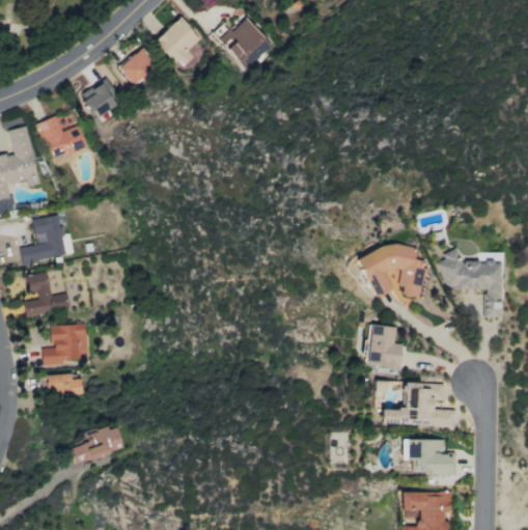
[(201,39),(181,18),(156,40),(182,68),(195,57),(189,50),(201,39)]
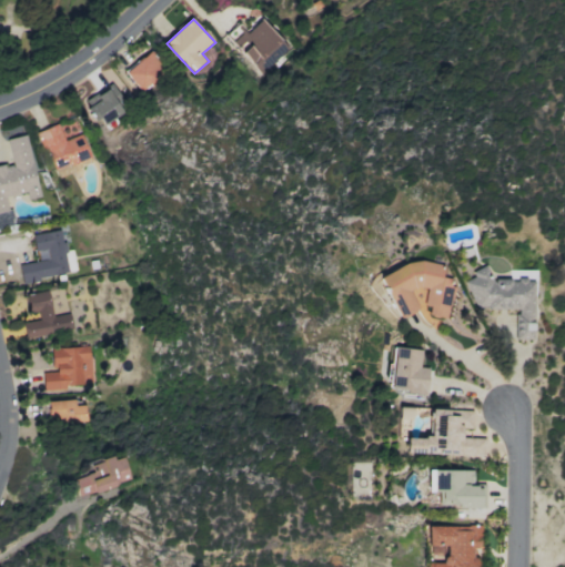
[(278,43),(275,24),(250,28),(253,50),(268,49),(266,44),(278,43)]
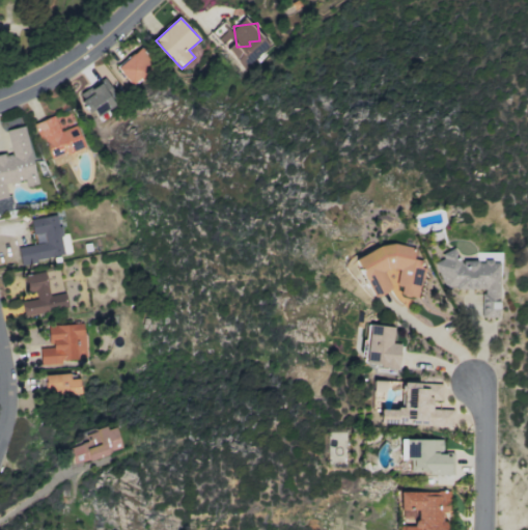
[(159,66),(142,48),(119,68),(135,87),(159,66)]
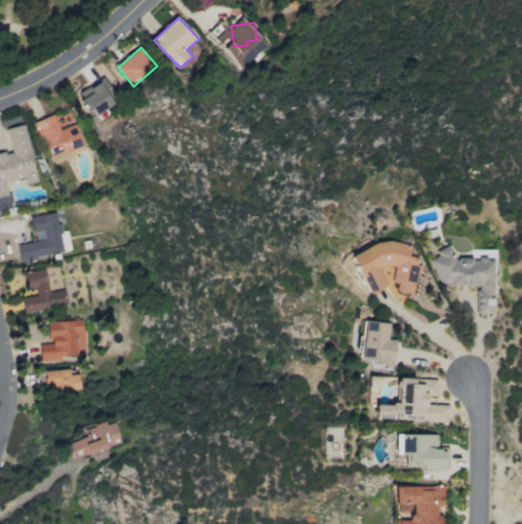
[(81,92),(93,117),(118,105),(107,80),(81,92)]
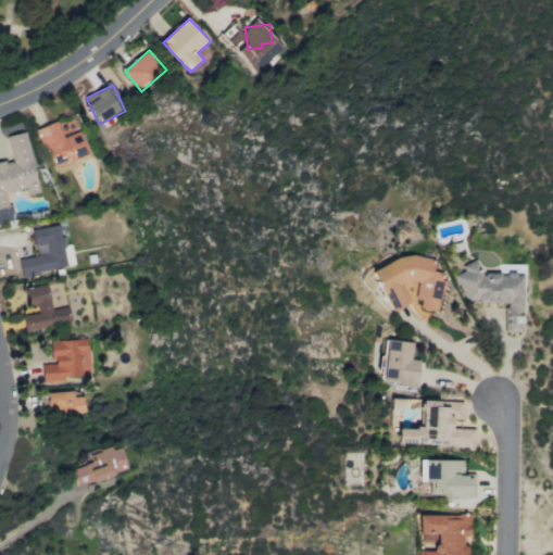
[(40,128),(58,173),(92,160),(82,131),(65,138),(59,121),(40,128)]
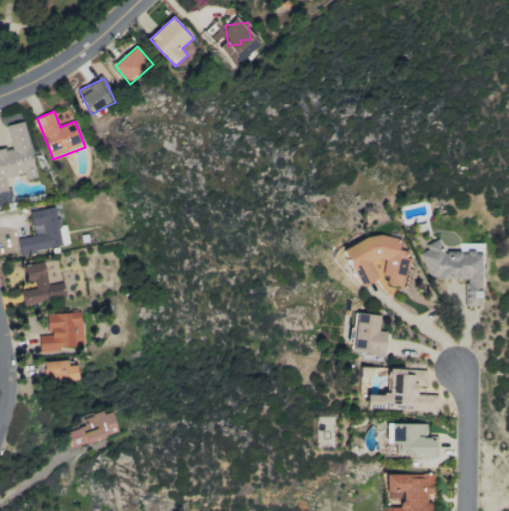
[(37,177),(26,122),(8,125),(13,149),(0,151),(0,189),(9,188),(7,177),(26,173),(27,179),(37,177)]
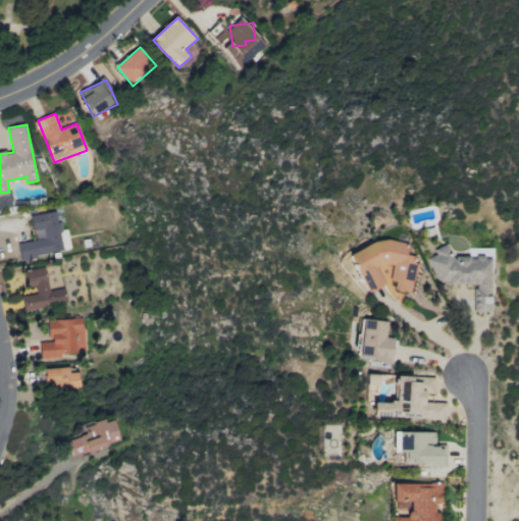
[(72,250),(68,229),(62,231),(58,211),(32,216),(35,230),(46,228),(48,239),(19,244),(22,260),(72,250)]
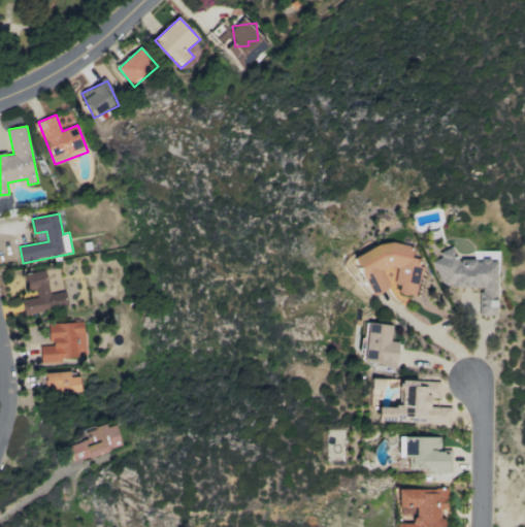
[(357,259),(372,295),(390,288),(383,270),(394,266),(406,295),(416,291),(414,288),(418,286),(412,269),(419,266),(406,238),(357,259)]
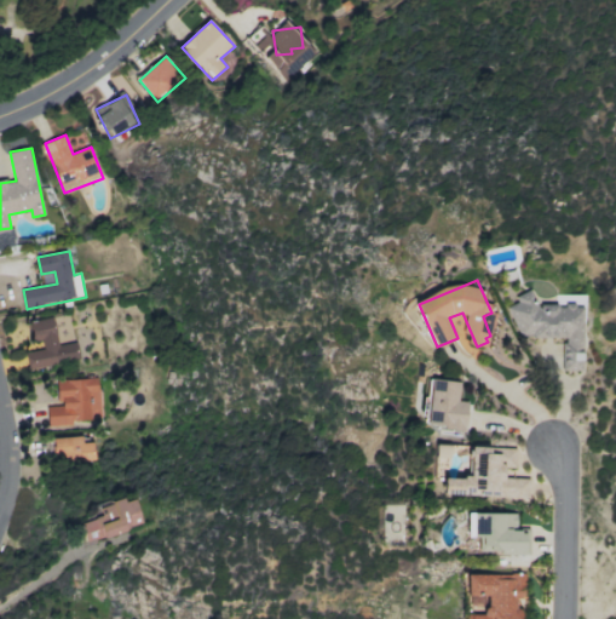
[(585,371),(585,305),(540,305),(533,290),(518,296),(518,303),(510,307),(523,337),(564,343),(564,371),(585,371)]
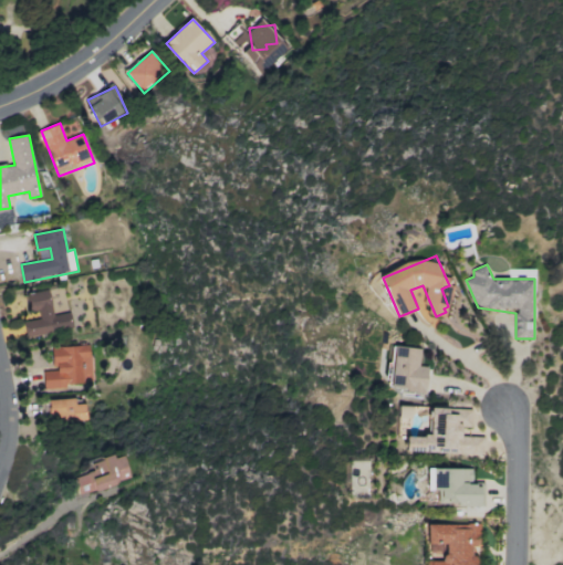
[(28,336),(73,328),(70,314),(54,316),(51,291),(28,294),(31,312),(41,311),(42,320),(25,322),(28,336)]
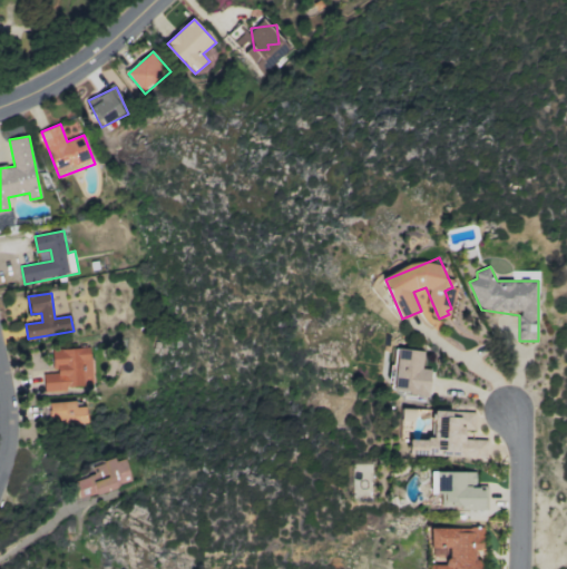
[(46,390),(94,388),(93,347),(54,350),(55,372),(45,373),(46,390)]
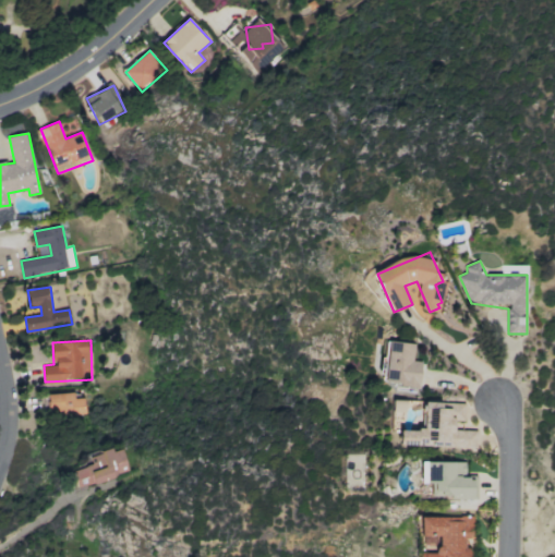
[(417,344),(390,341),(385,383),(421,387),(424,362),(414,361),(417,344)]
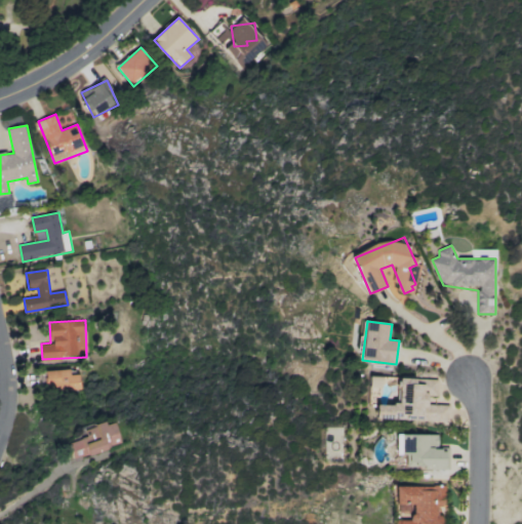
[(46,370),(47,392),(81,391),(80,369),(46,370)]
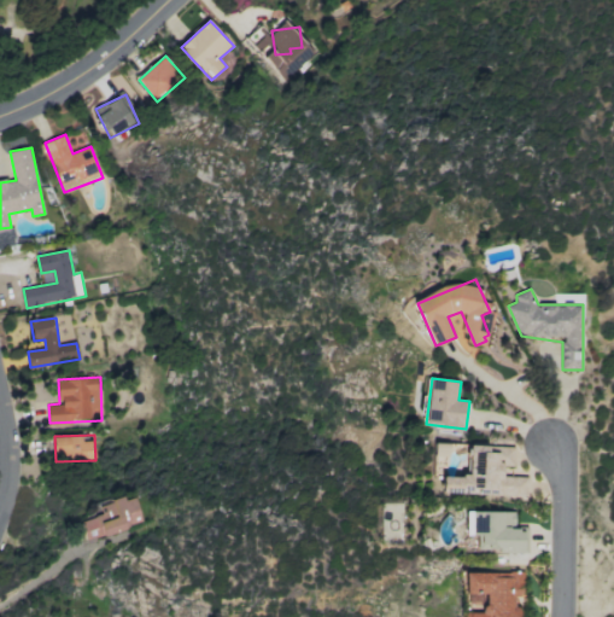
[(528,495),(528,477),(504,476),(506,453),(484,453),(483,494),(528,495)]
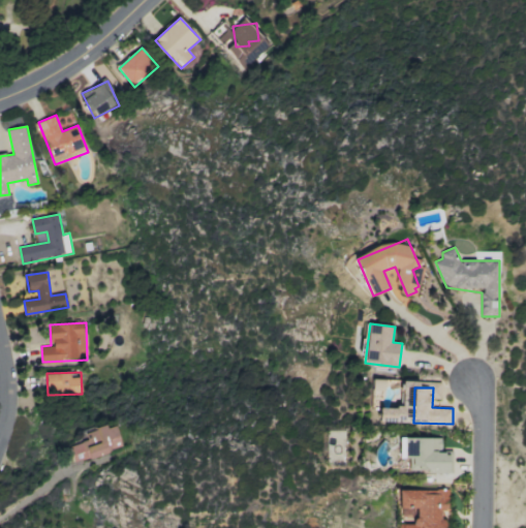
[(124,447),(117,426),(109,428),(107,426),(87,432),(89,441),(73,446),(78,461),(124,447)]
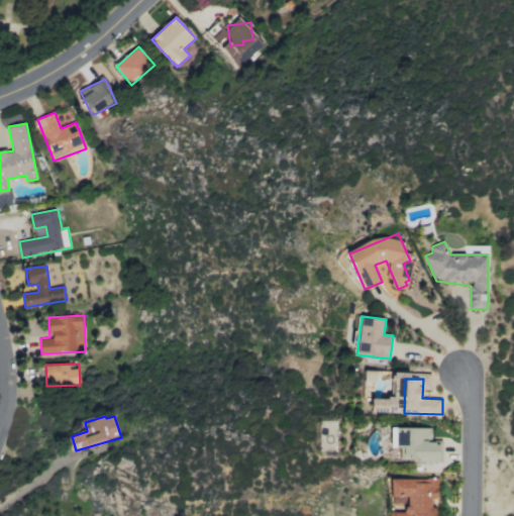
[(432,428),(406,428),(406,438),(405,438),(405,458),(442,458),(442,442),(432,443),(432,428)]
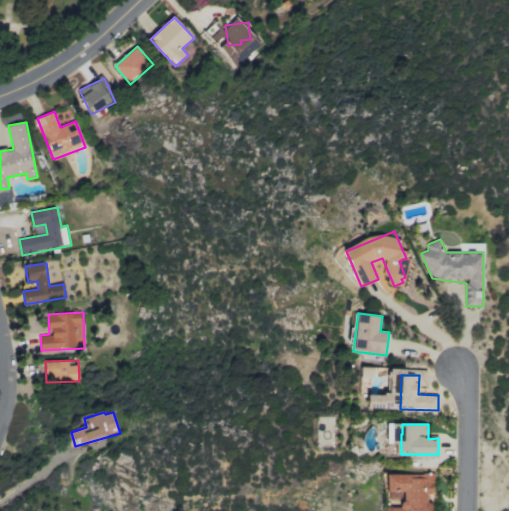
[(430,510),(431,493),(435,493),(435,475),(388,475),(388,492),(403,492),(402,510),(430,510)]
